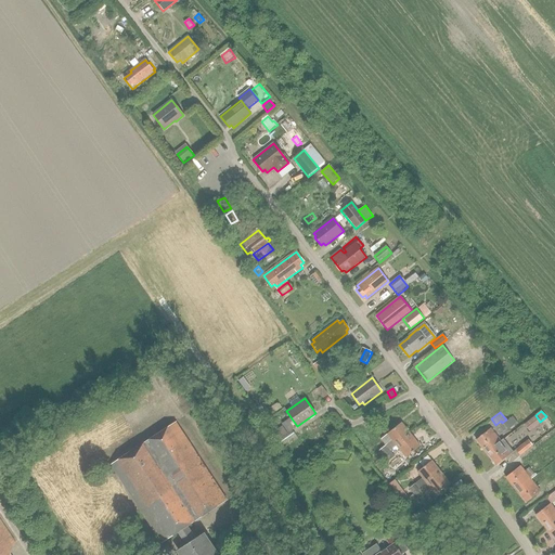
[(536,415),(524,424),(529,431),(541,422),(540,422),(536,415)]
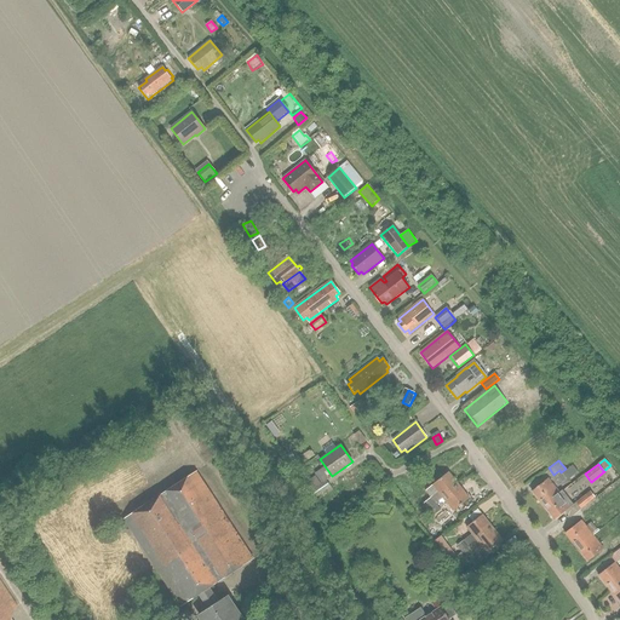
[(573,465),(562,474),(567,480),(578,472),(573,465)]
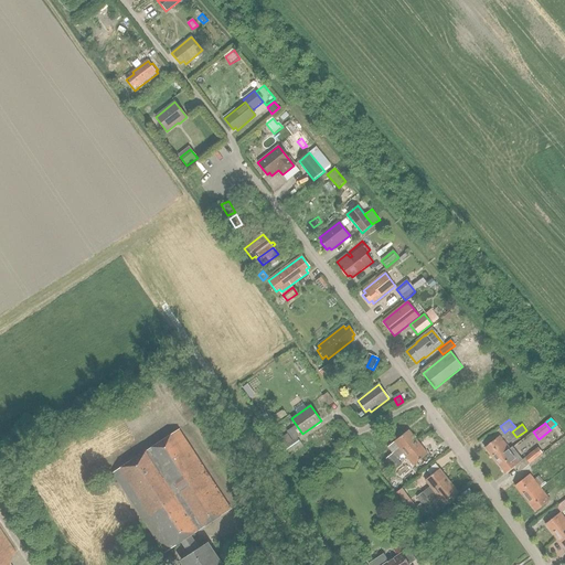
[(182,564),(220,564),(206,544),(199,548),(191,536),(231,511),(178,430),(110,475),(163,554),(181,543),(189,555),(180,561),(182,564)]
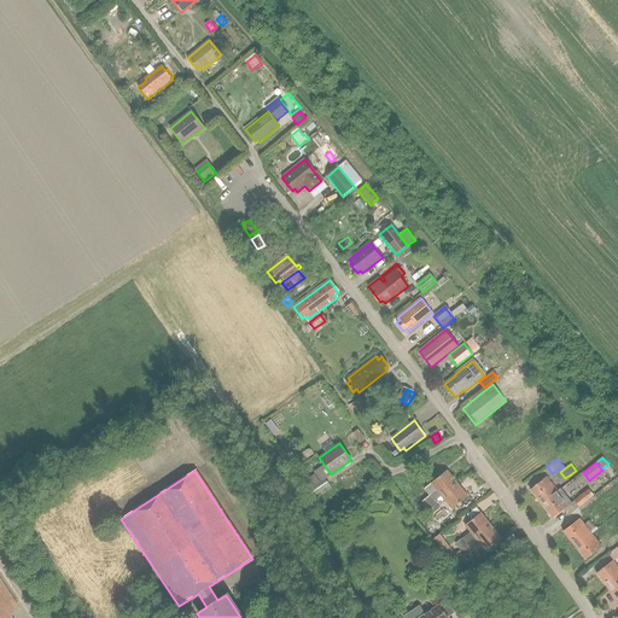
[(431,483),(442,496),(452,489),(449,485),(455,481),(447,471),(431,483)]
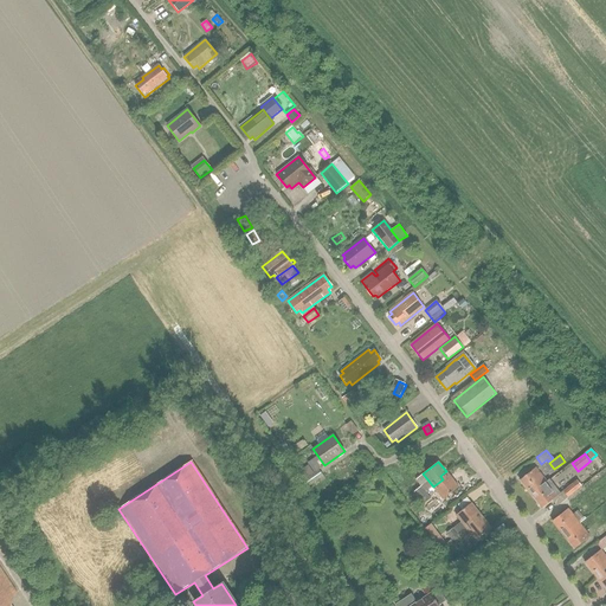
[(530,495),(547,482),(535,468),(520,481),(530,495)]
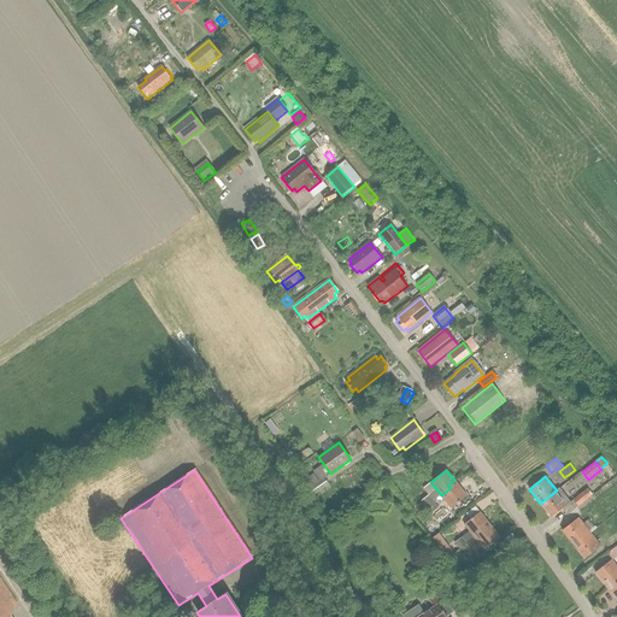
[(312,499),(330,486),(324,479),(306,491),(312,499)]
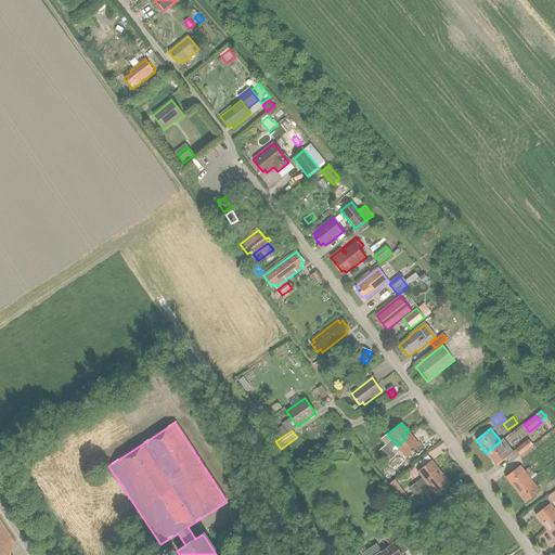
[(405,457),(421,447),(411,435),(409,431),(403,436),(405,439),(397,446),(405,457)]
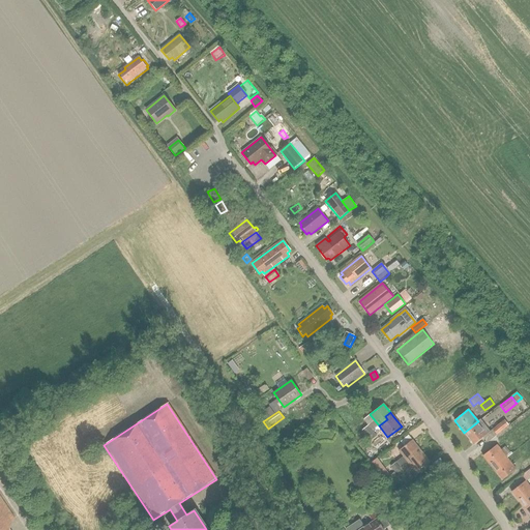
[(474,444),(491,432),(480,420),(478,421),(464,433),(474,444)]
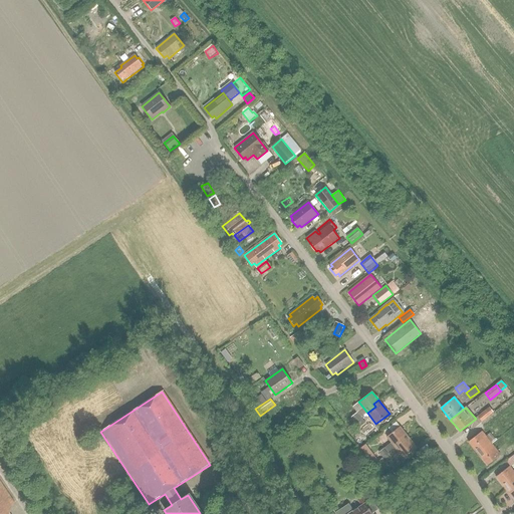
[(490,409),(479,418),(482,423),(494,414),(490,409)]
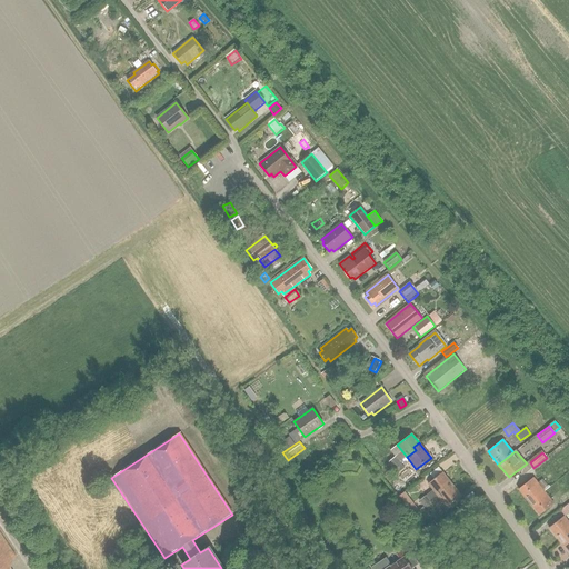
[(393,467),(400,462),(396,457),(389,462),(393,467)]
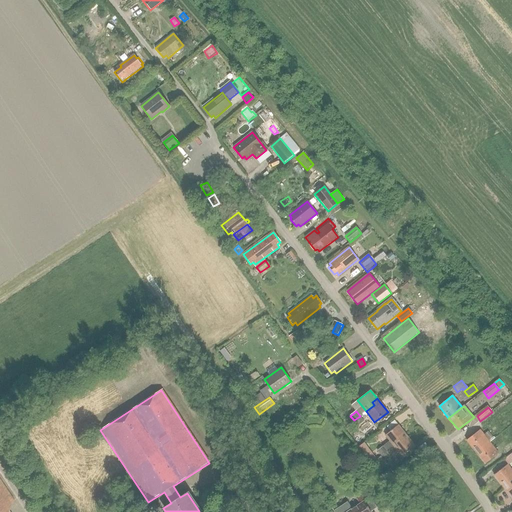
[(358,426),(364,421),(360,416),(354,420),(358,426)]
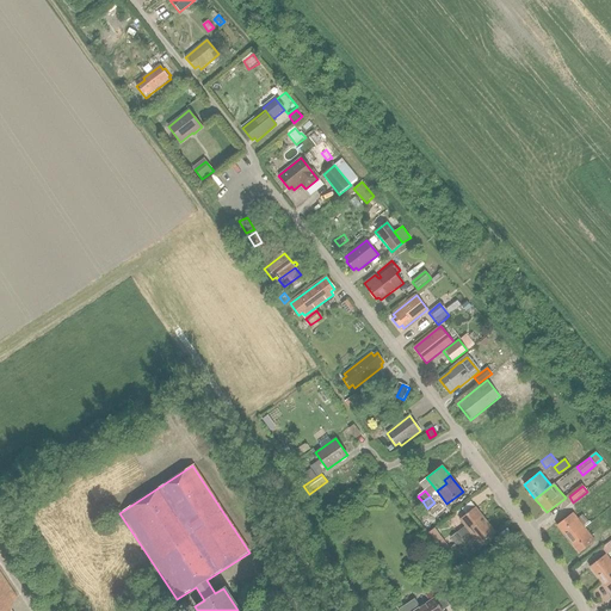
[(477,523),(483,517),(475,507),(467,514),(460,520),(466,526),(451,538),(456,544),(470,532),(480,525),(477,523)]
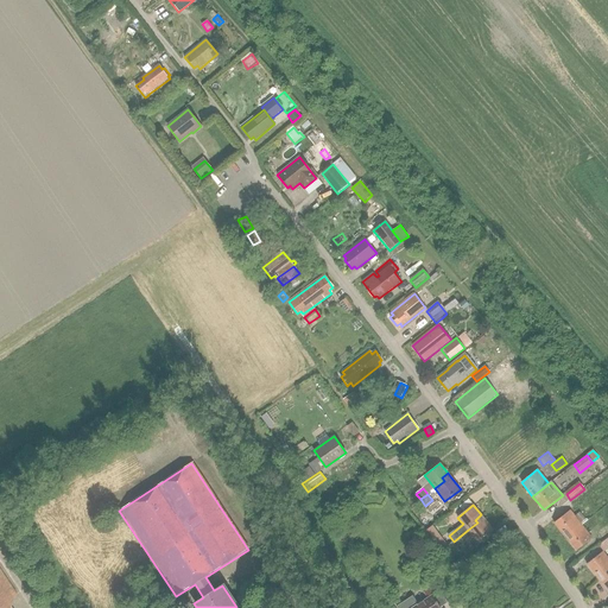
[(570,511),(553,524),(565,537),(586,520),(580,513),(575,517),(570,511)]
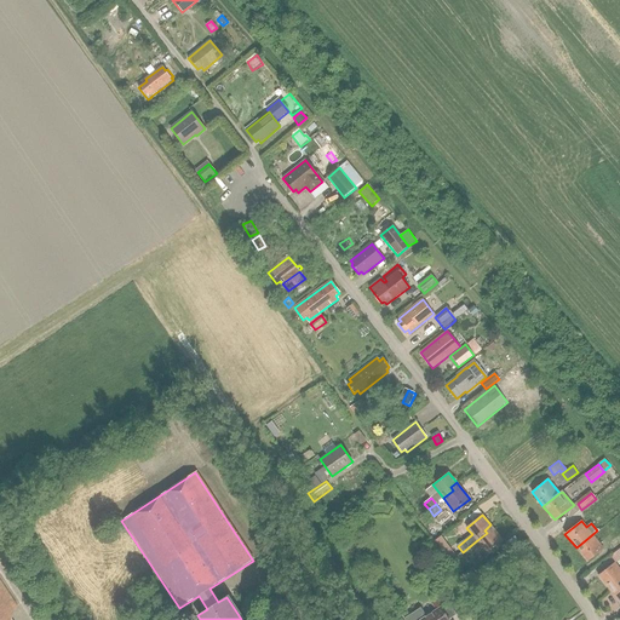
[(487,554),(503,541),(493,528),(491,524),(484,530),(487,533),(477,540),(463,552),(468,558),(482,547),(487,554)]
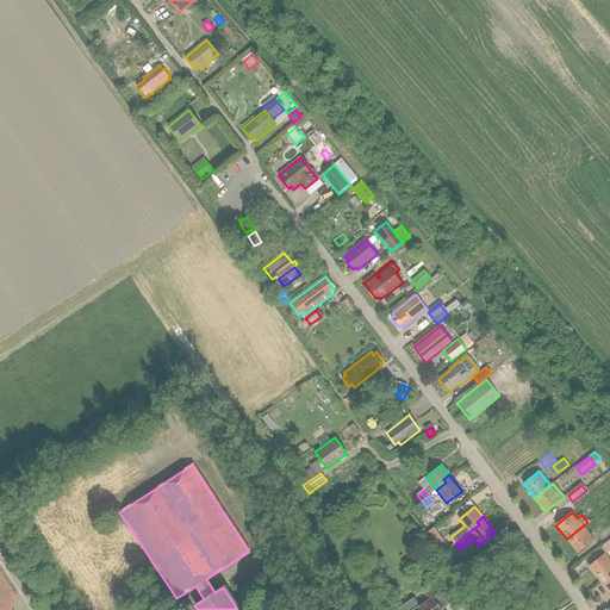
[(587,522),(567,539),(578,553),(595,540),(590,535),(598,528),(592,521),(590,523),(587,522)]
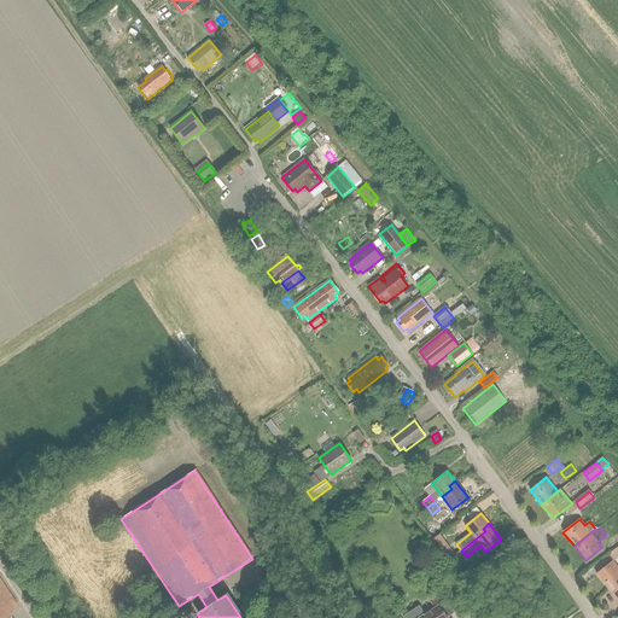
[(439,535),(432,540),(436,546),(443,540),(439,535)]
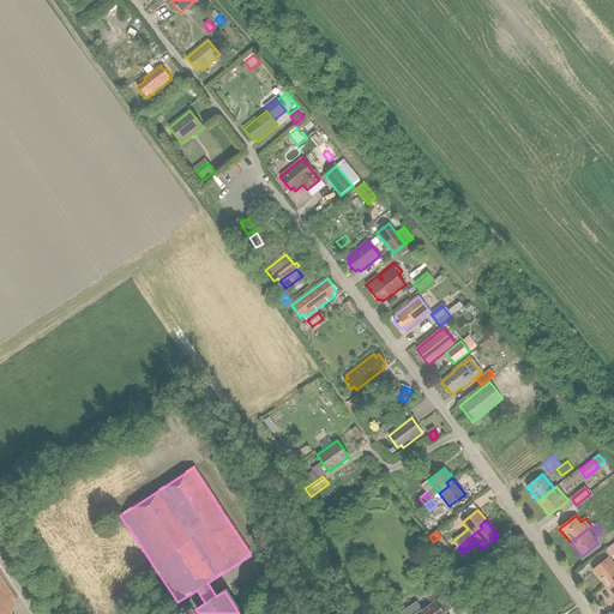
[(449,547),(441,552),(445,557),(452,552),(449,547)]
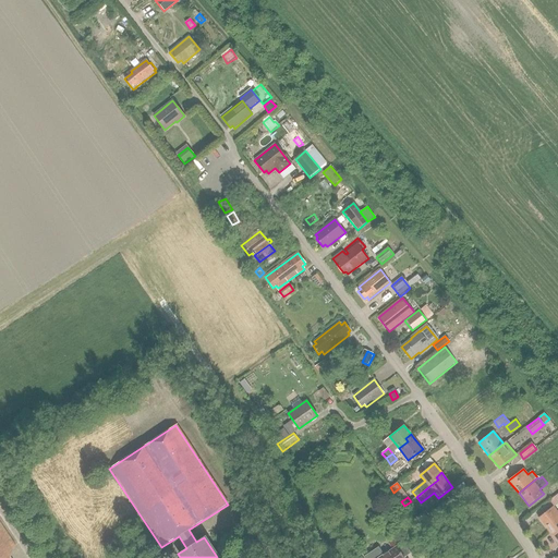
[(557,523),(557,512),(553,507),(538,518),(548,531),(557,523)]
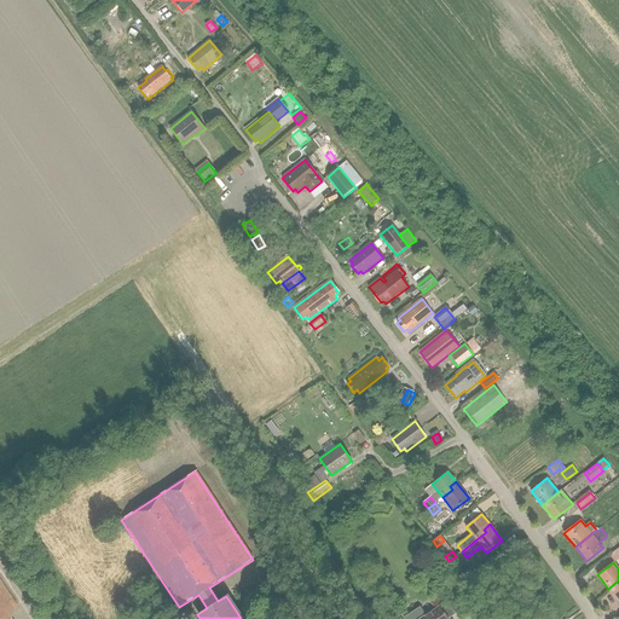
[(618,580),(608,589),(618,601),(618,580)]
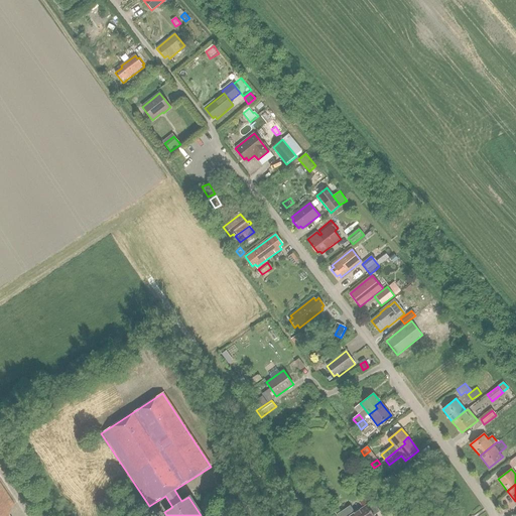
[(0,515),(6,515),(13,506),(0,486),(0,515)]
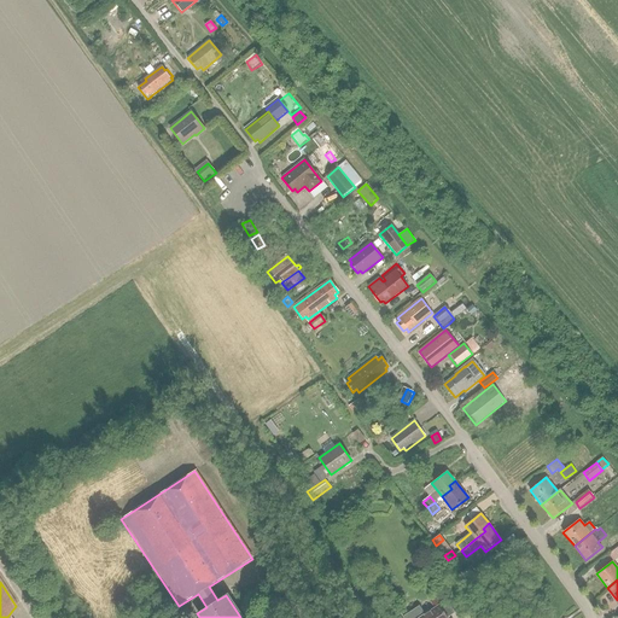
[(448,617),(455,613),(447,601),(441,605),(436,598),(430,601),(435,608),(425,614),(419,606),(403,617),(447,617),(448,617)]
